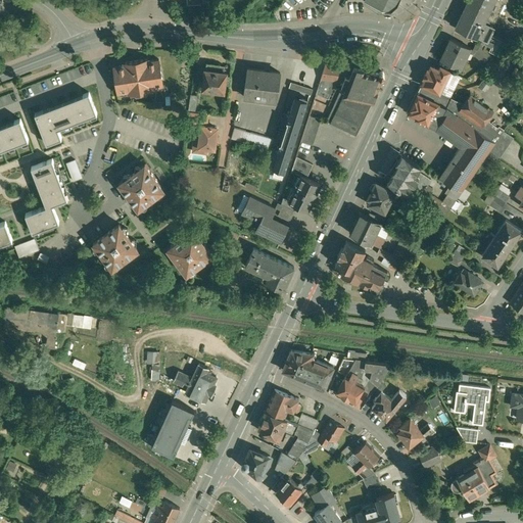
[(366,0),(366,1),(393,13),(398,0),(366,0)]
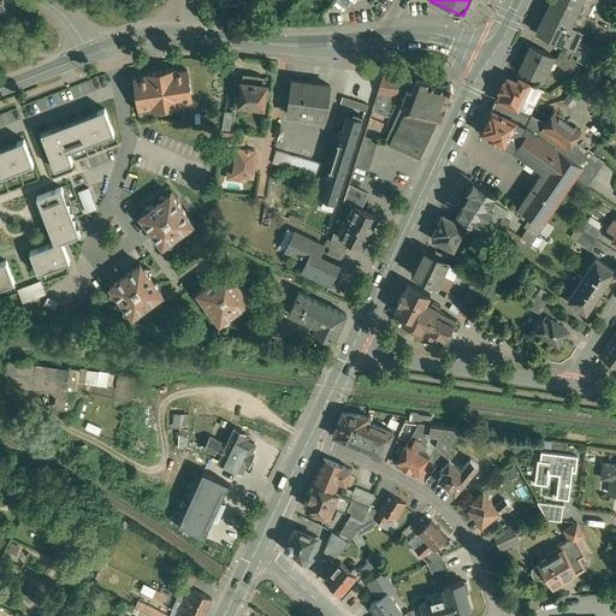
[(552,0),(538,34),(561,45),(562,41),(572,46),(593,3),(593,0),(552,0)]
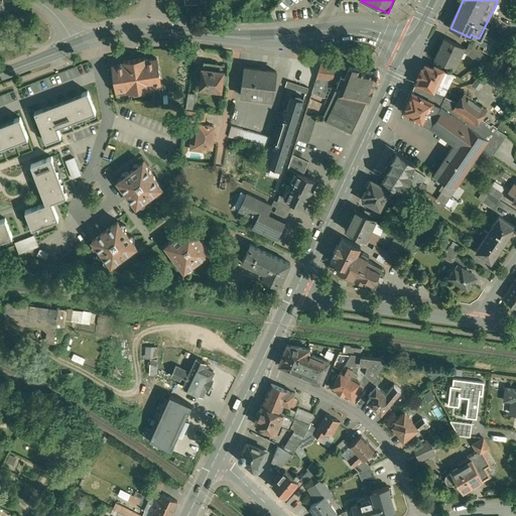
[(515,0),(497,0),(497,2),(515,12),(515,11),(515,0)]
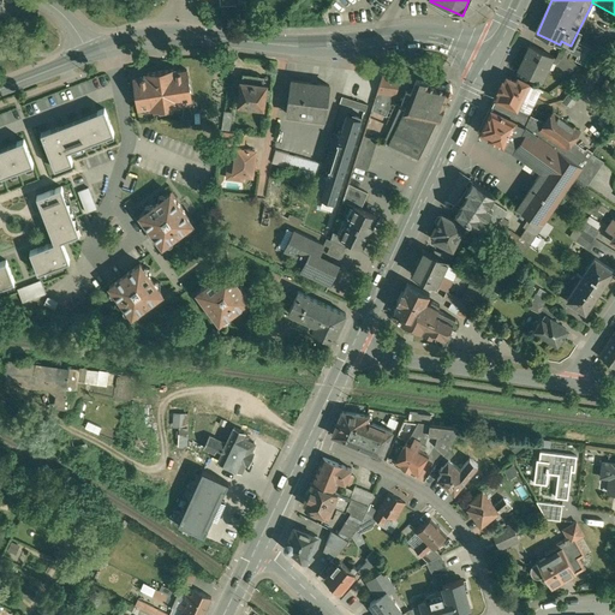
[(245,15),(245,1),(236,1),(236,5),(236,15),(245,15)]
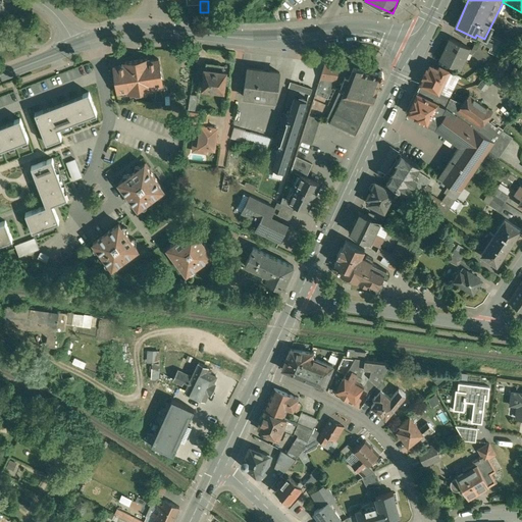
[(506,42),(489,34),(484,43),(481,41),(479,46),(489,56),(496,61),(506,42)]
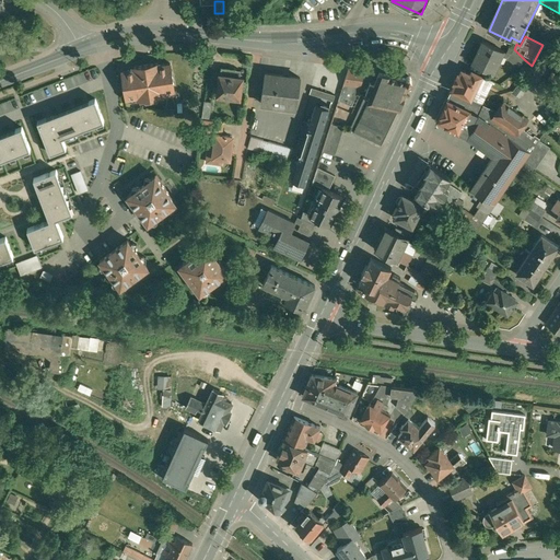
[(504,51),(483,42),(478,51),(473,63),(493,74),(504,51)]
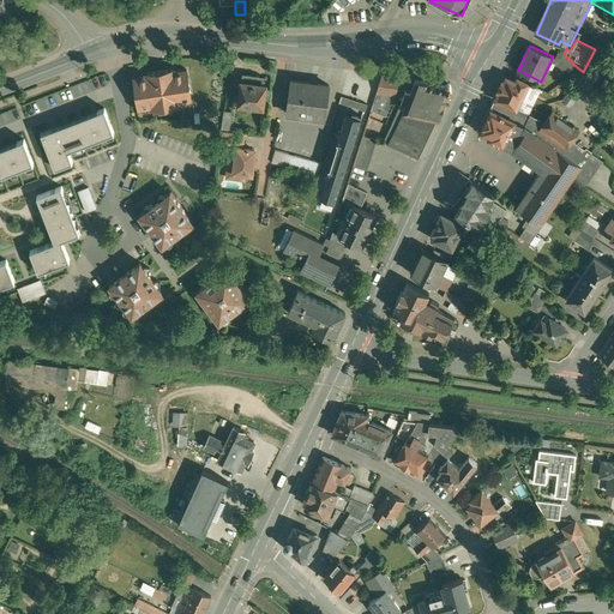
[(576,66),(564,54),(559,52),(555,59),(560,61),(558,66),(566,74),(575,66),(576,66)]
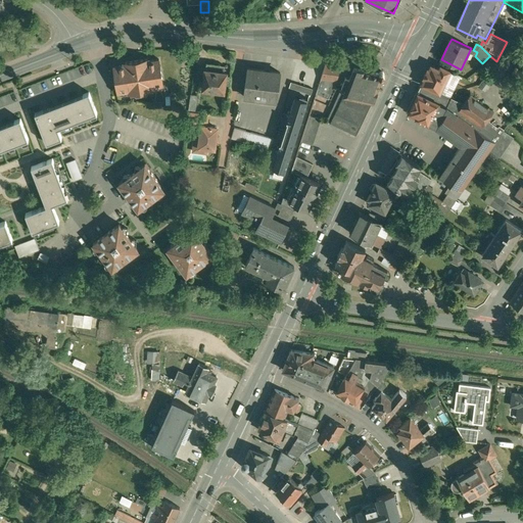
[(159,59),(149,61),(148,58),(125,62),(125,64),(114,66),(119,92),(129,90),(129,92),(153,89),(153,86),(163,85),(159,59)]
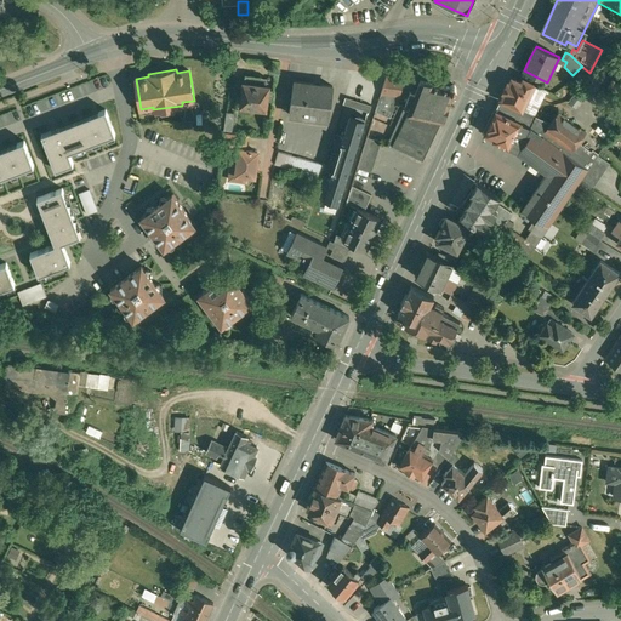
[(267,78),(246,75),(245,83),(244,83),(241,106),(267,109),(268,100),(272,100),(273,90),(269,89),(269,86),(266,85),(267,78)]
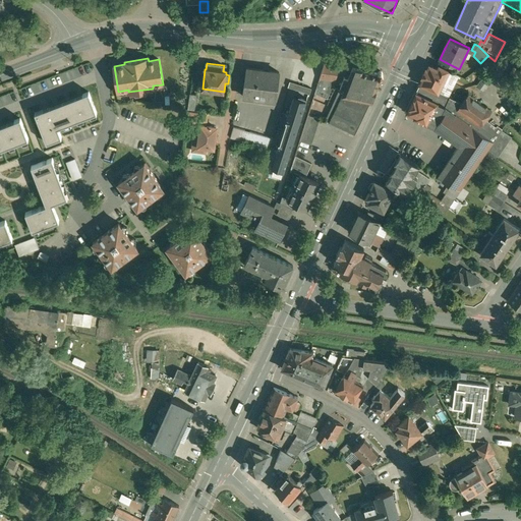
[(338,66),(325,64),(321,77),(334,79),(338,66)]
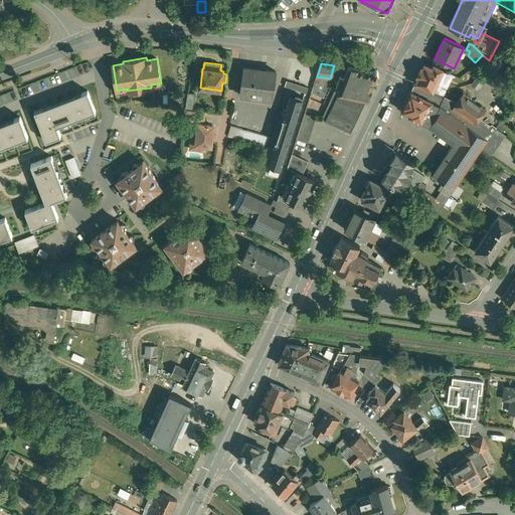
[(433,68),(424,64),(422,68),(419,69),(417,74),(418,76),(415,82),(416,83),(433,91),(434,91),(439,80),(441,81),(447,71),(434,65),(433,68)]
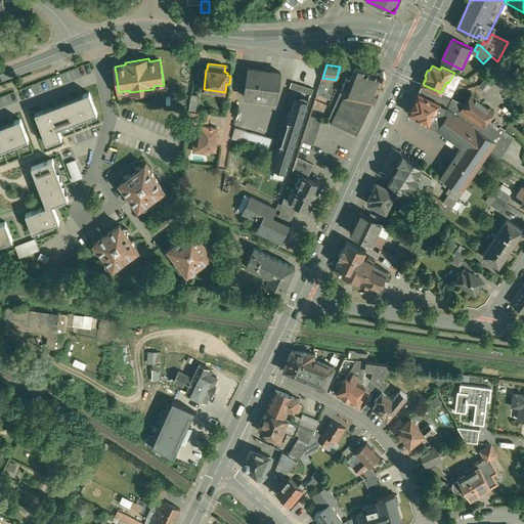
[(355,68),(350,79),(346,77),(341,89),(328,121),(357,135),(374,100),(383,78),(384,78),(385,78),(385,77),(386,76),(387,74),(387,73),(386,72),(385,71),(384,71),(383,71),(382,71),(381,72),(380,73),(355,68)]
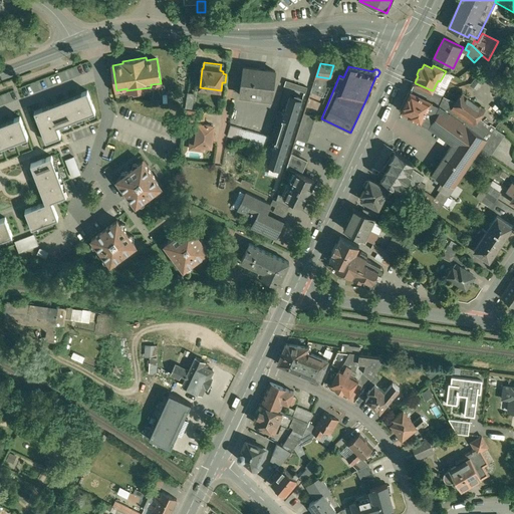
[(276,71),(243,67),(239,96),(272,100),(276,71)]
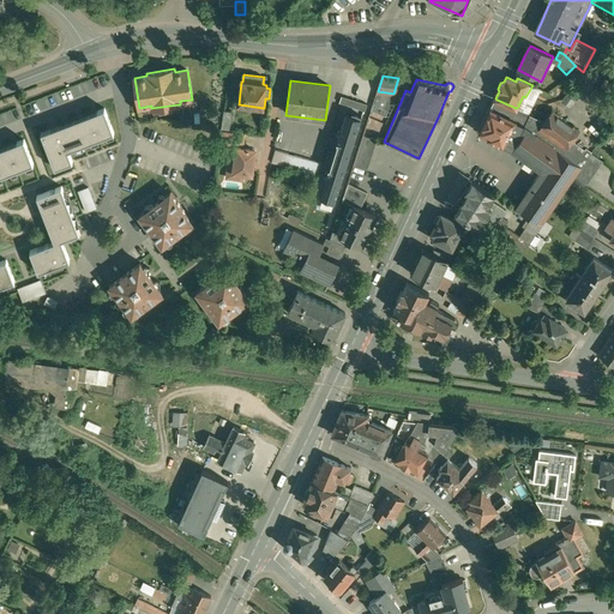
[(393,94),(378,91),(371,113),(383,116),(385,118),(390,102),(391,103),(393,94)]
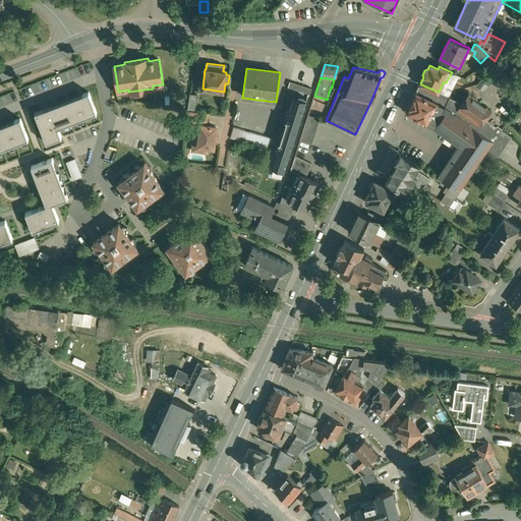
[(462,103),(439,92),(438,92),(421,84),(417,93),(445,107),(435,127),(459,145),(438,177),(460,191),(488,150),(502,130),(503,129),(498,125),(497,127),(485,119),(491,111),(468,95),(462,103)]
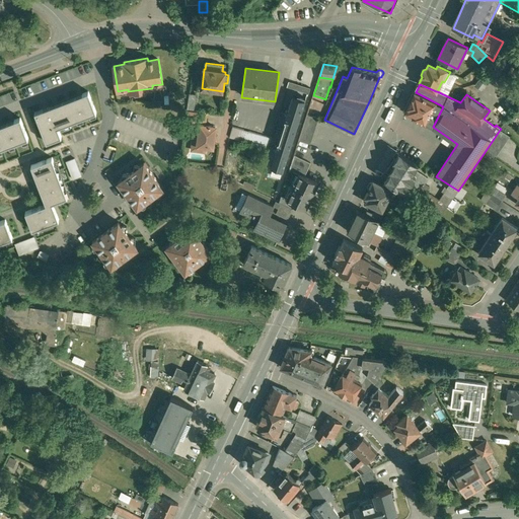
[(86,87),(30,107),(44,142),(60,136),(56,124),(94,109),(86,87)]
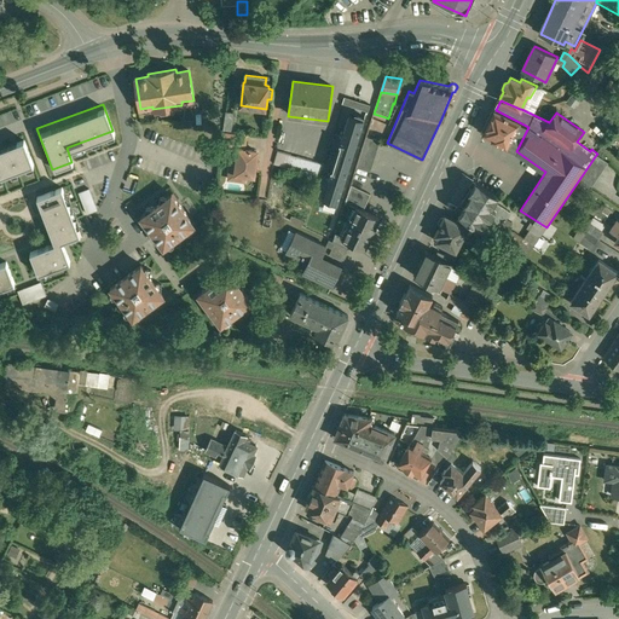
[(496,110),(495,110),(484,133),(493,138),(497,140),(497,142),(497,143),(516,151),(528,127),(496,110)]
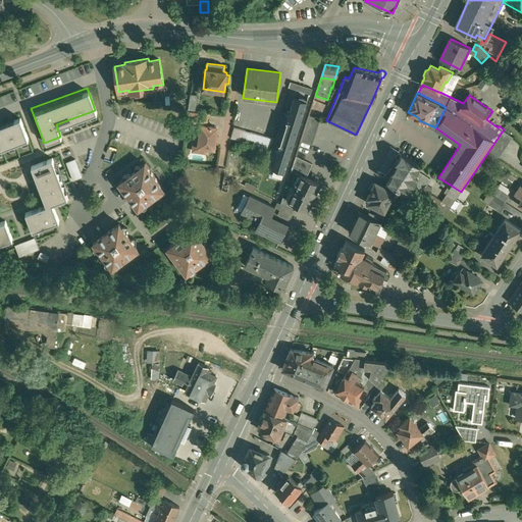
[(197,95),(191,94),(189,110),(195,111),(197,95)]
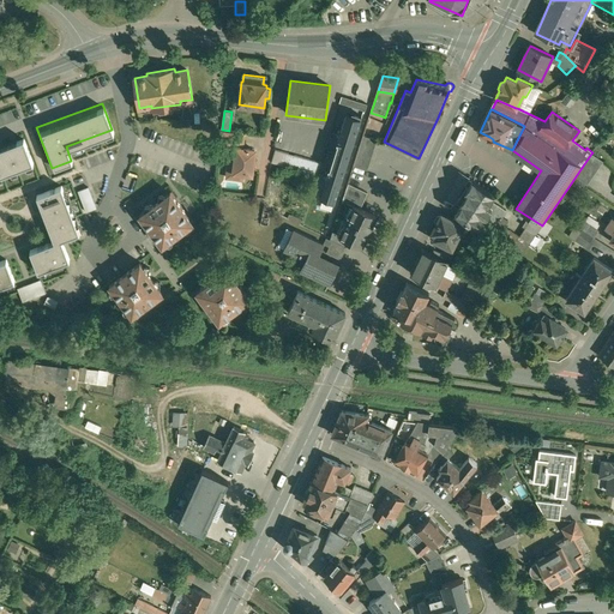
[(383,116),(371,113),(368,121),(380,125),(383,116)]
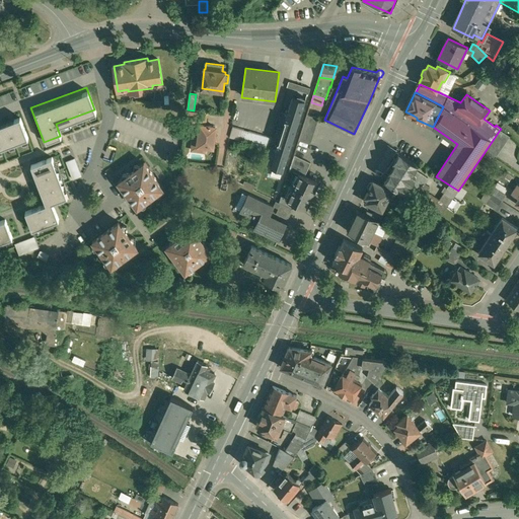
[(305,100),(292,96),(270,166),(283,170),(305,100)]
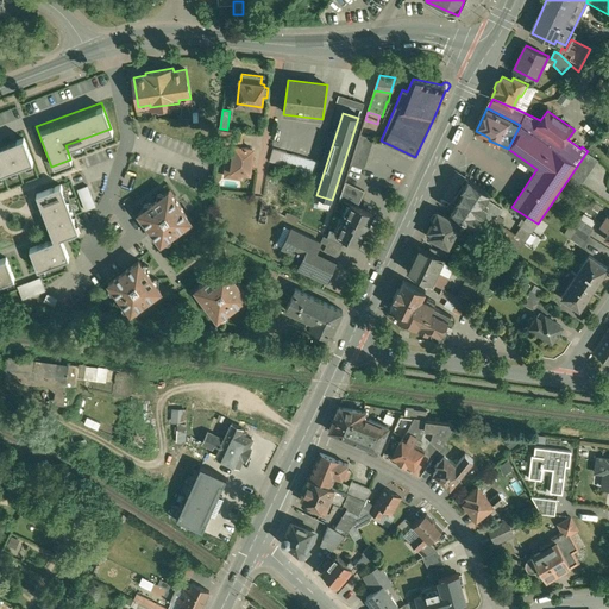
[(365,120),(351,164),(364,169),(377,124),(365,120)]
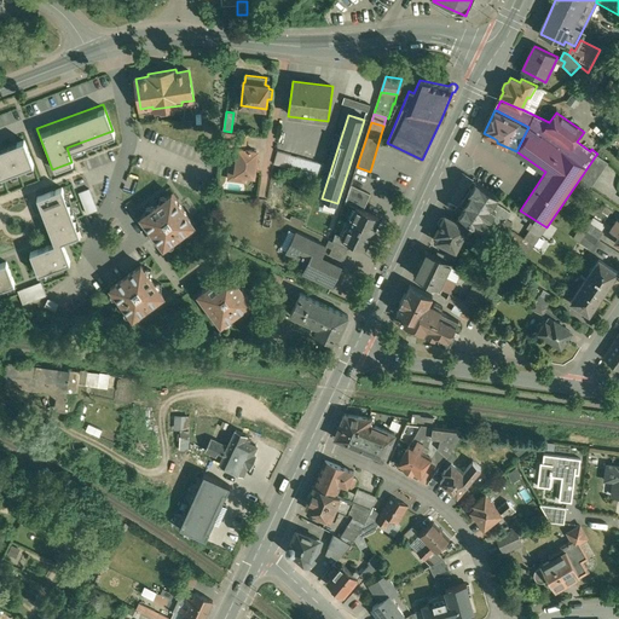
[(246,137),(227,134),(225,148),(239,150),(239,149),(244,150),(246,137)]
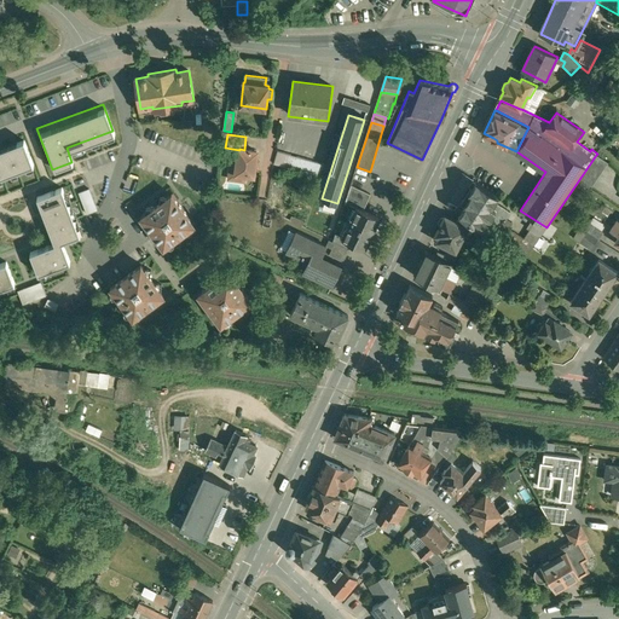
[(23,140),(0,148),(0,178),(33,166),(23,140)]
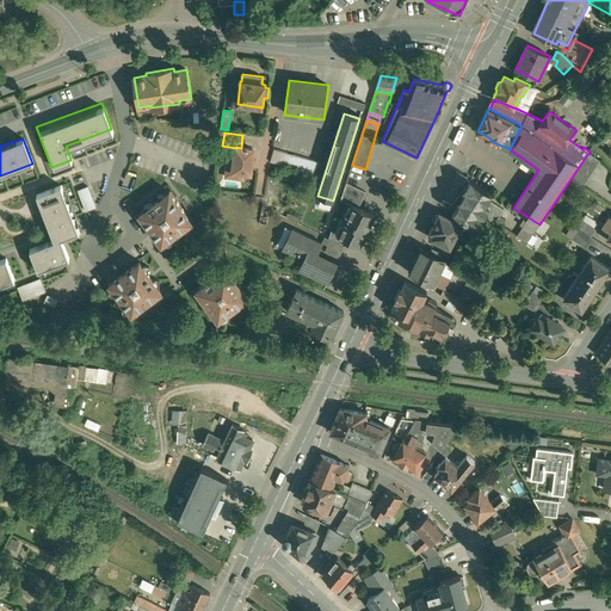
[(241,148),(236,147),(236,148),(233,171),(251,173),(254,149),(241,148)]
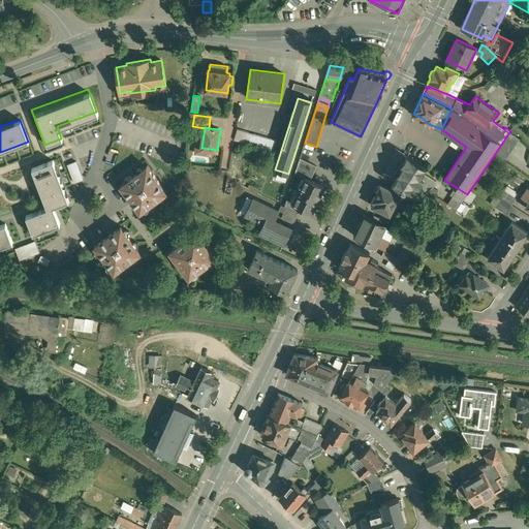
[(277,141),(238,129),(235,139),(274,151),(277,141)]
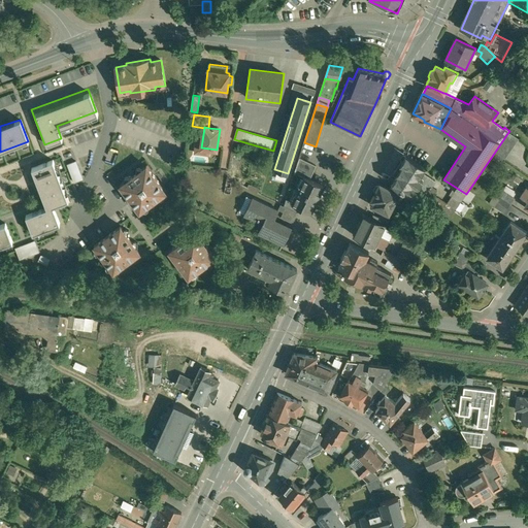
[(508,132),(495,152),(505,159),(519,139),(508,132)]
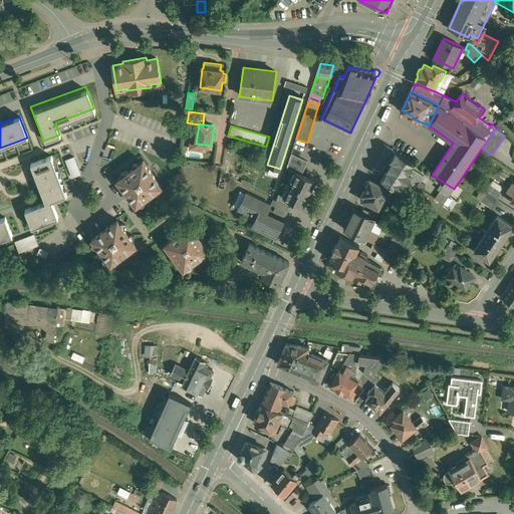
[(415,163),(396,151),(389,161),(391,162),(382,173),(383,174),(380,178),(398,189),(416,200),(423,190),(426,185),(421,181),(424,176),(412,168),(415,163)]
